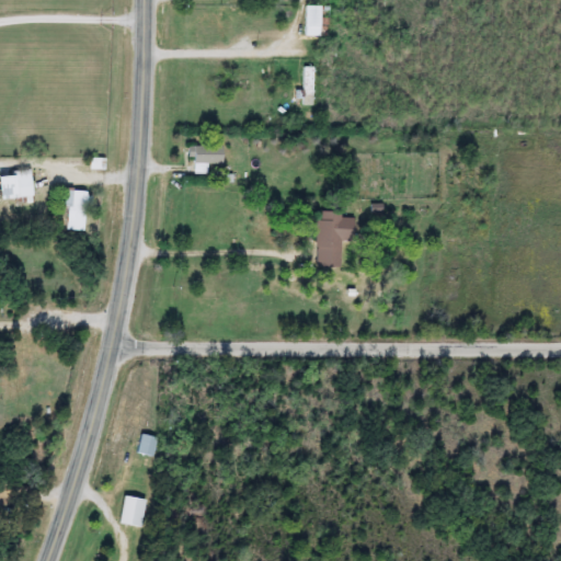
[(321,4),(321,36),(305,36),(305,4),(321,4)]
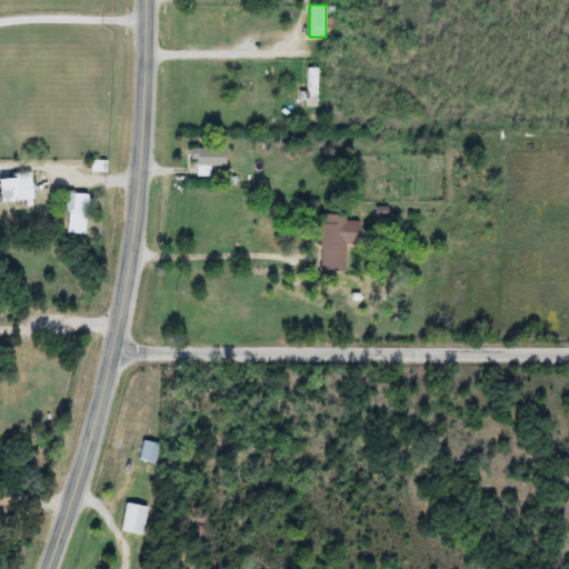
[(317,68),(317,107),(307,107),(307,68),(317,68)]
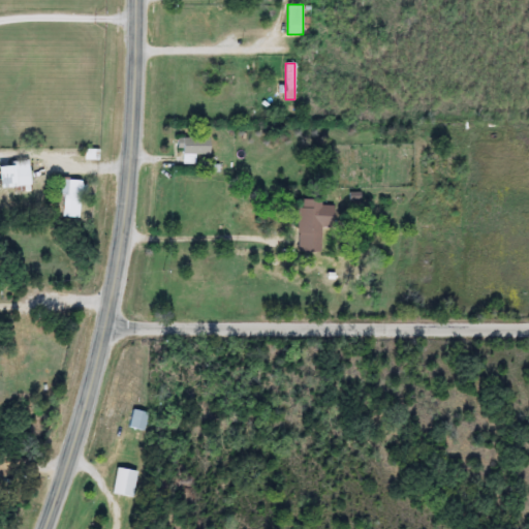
[(194,154),(194,164),(181,164),(181,137),(210,137),(210,154),(194,154)]
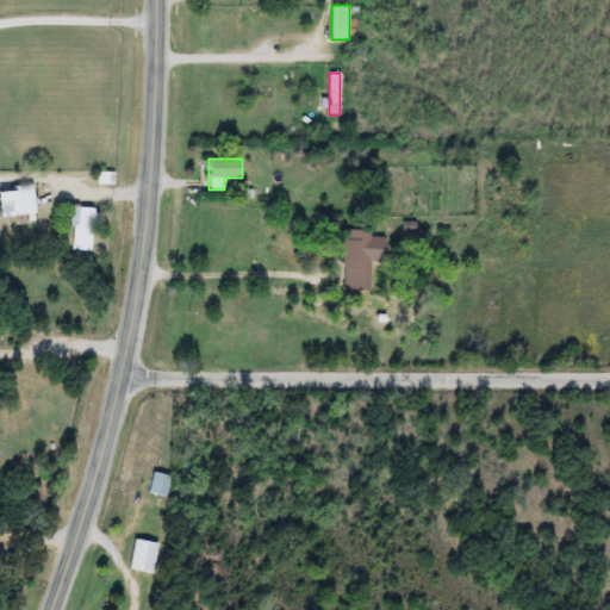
[(0,188),(33,187),(36,215),(0,218),(0,188)]
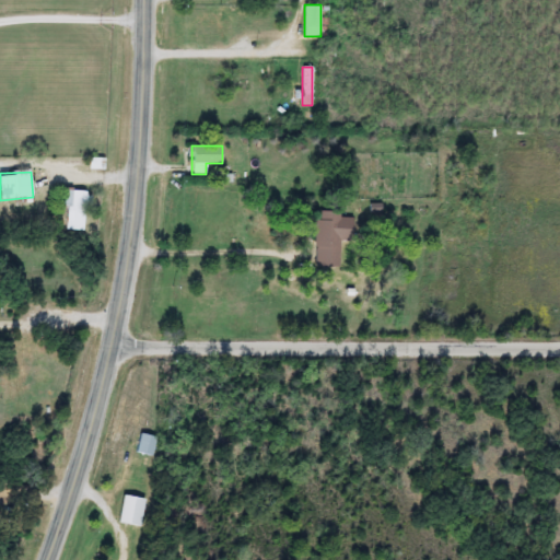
[(65,230),(66,189),(85,190),(85,231),(65,230)]
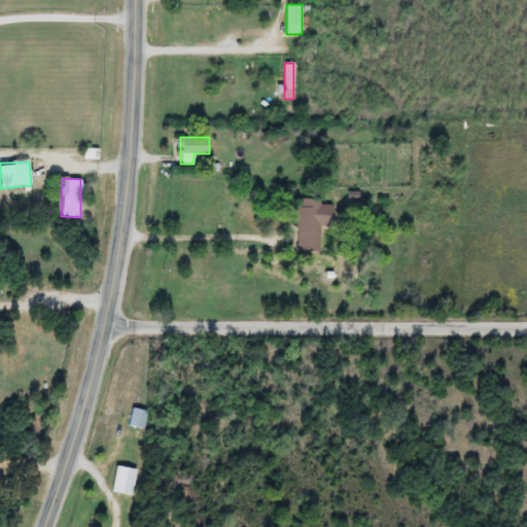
[(295,251),(296,198),(319,198),(319,204),(331,205),(330,223),(319,223),(318,251),(295,251)]
